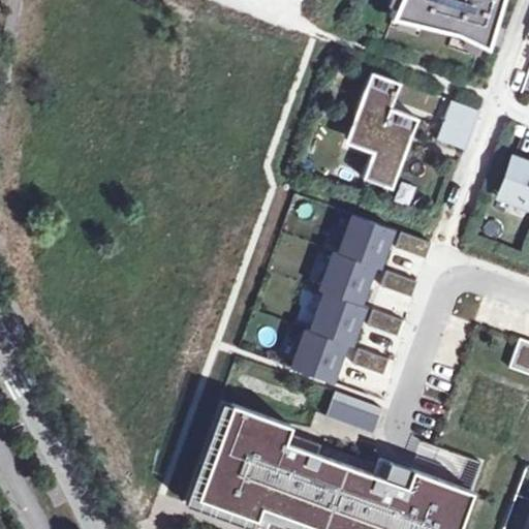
[(396,0),(390,16),(456,31),(486,48),(499,0),(396,0)]
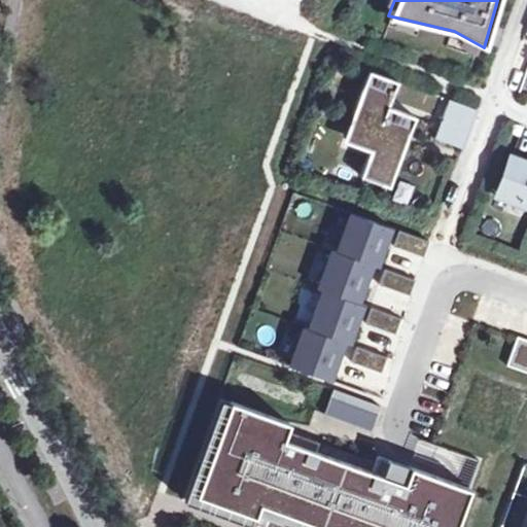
[(398,81),(372,71),(344,144),(372,153),(389,108),(398,81)]
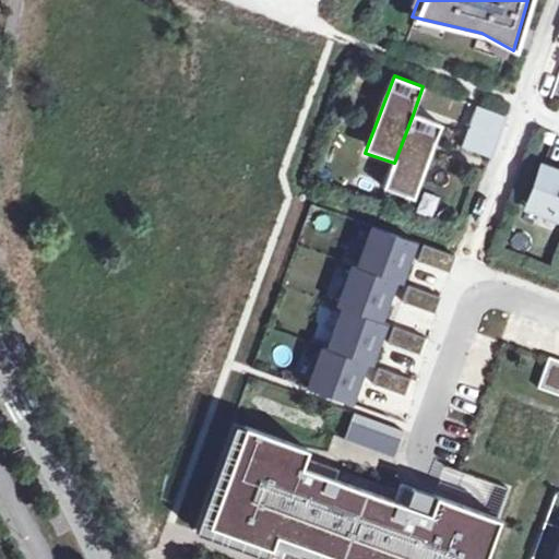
[(463,145),(491,156),(507,116),(478,105),(467,134),(463,145)]
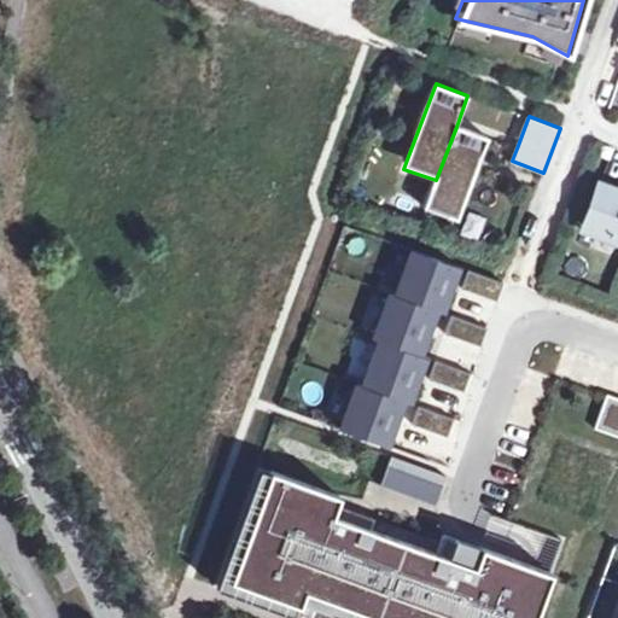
[(491,139),(456,127),(436,180),(425,211),(460,223),(491,139)]
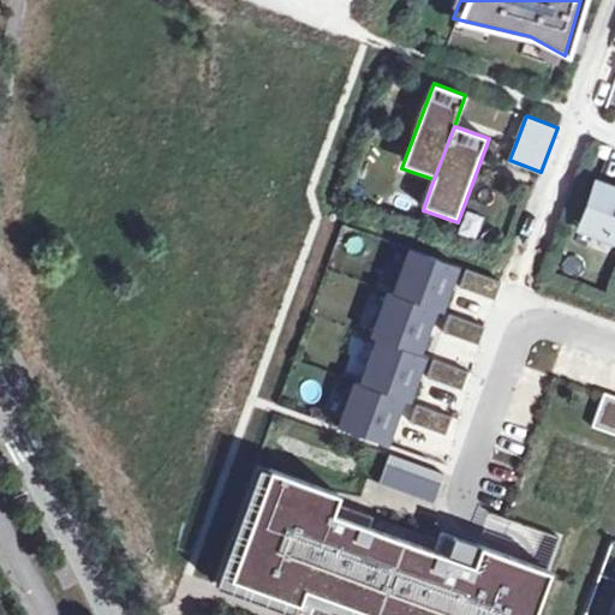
[(583,225),(614,237),(614,191),(597,185),(583,225)]
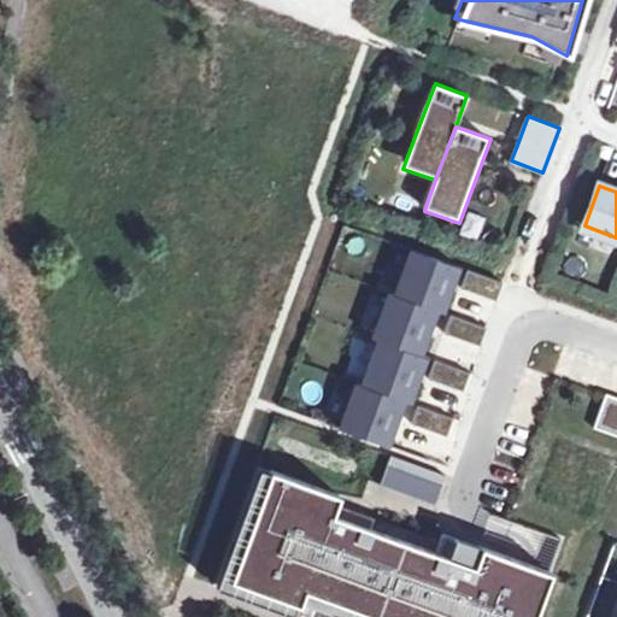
[(462,278),(501,294),(507,277),(421,245),(404,289),(451,307),(462,278)]
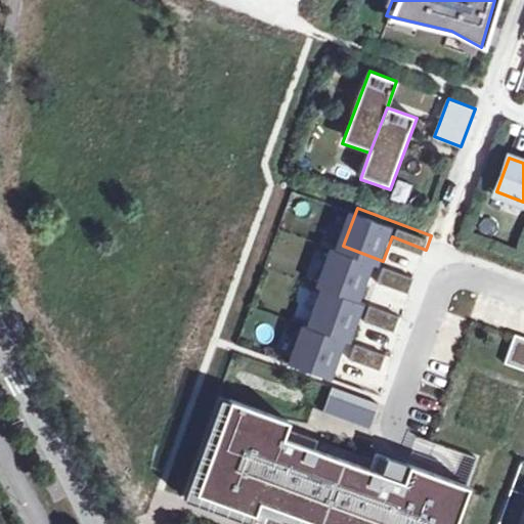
[(378,275),(411,288),(417,273),(383,261),(343,246),(330,284),(333,285),(369,298),(378,275)]
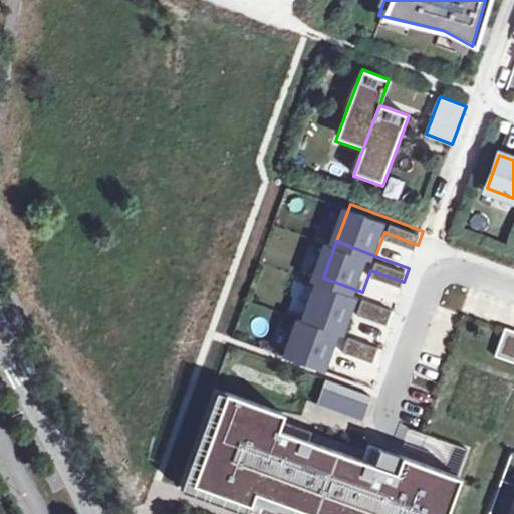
[(360,308),(394,320),(399,305),(362,292),(326,279),(312,316),(316,317),(351,330),(360,308)]
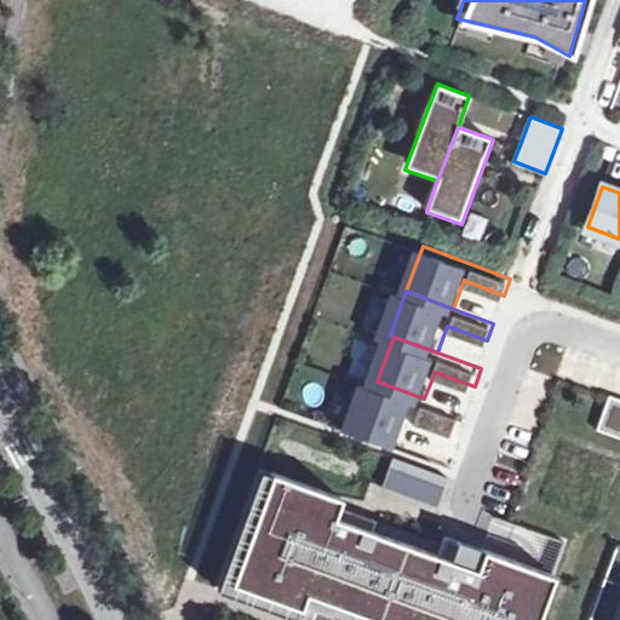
[(423,417),(463,431),(469,414),(424,399),(382,383),(365,428),(412,445),(423,417)]
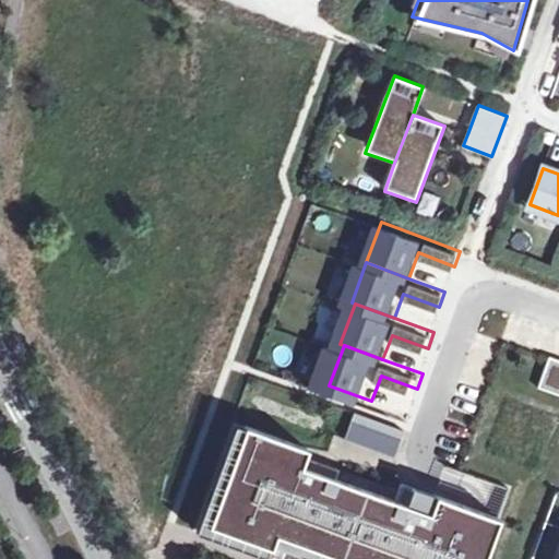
[(558,354),(552,352),(540,381),(558,388),(558,354)]
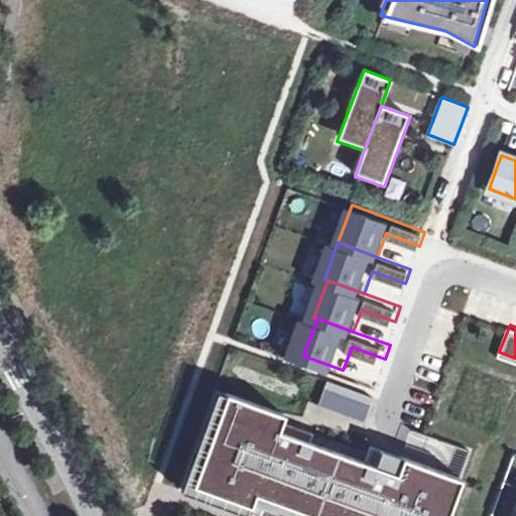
[(377,389),(330,372),(321,396),(369,413),(377,389)]
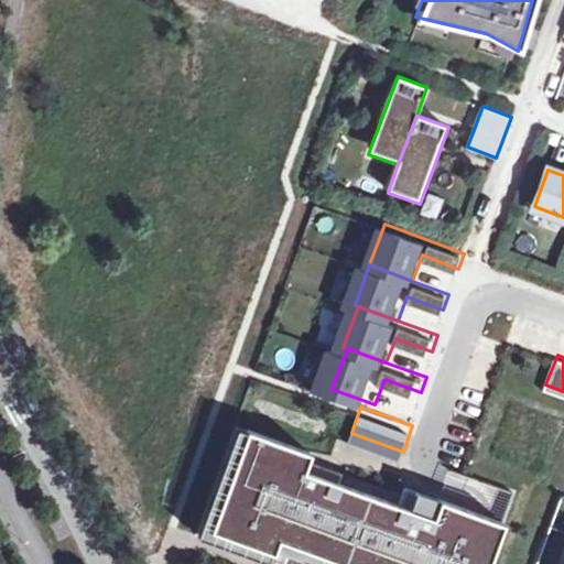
[(469,510),(438,499),(435,508),(306,461),(310,453),(272,438),(235,425),(195,535),(273,563),(285,563),(289,559),(304,563),(487,563),(502,522),(483,514),(469,510)]
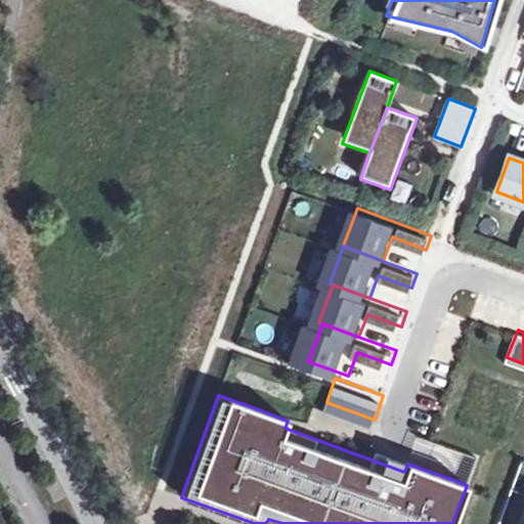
[(523,523),(523,461),(522,461),(498,523),(523,523)]
